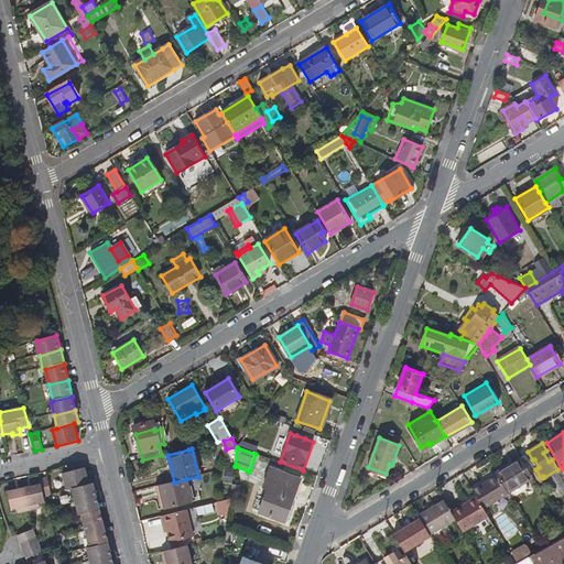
[(533,478),(521,457),(497,473),(498,475),(508,492),(533,478)]
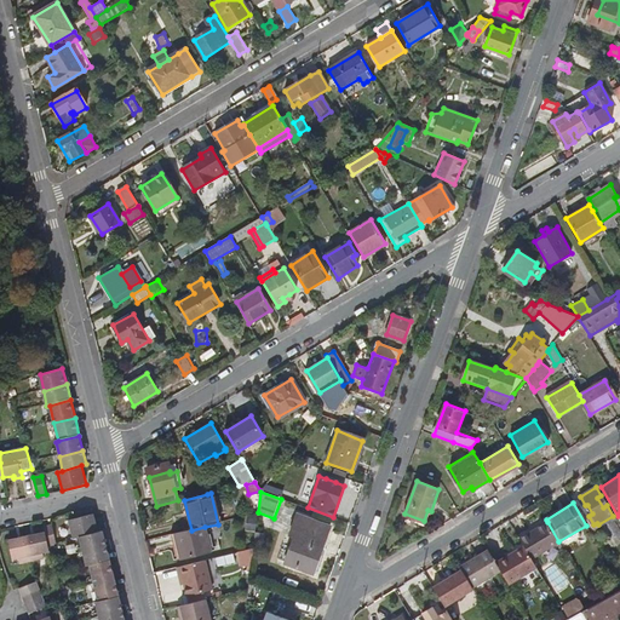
[(285,562),(314,572),(329,526),(299,514),(298,515),(292,539),(285,562)]
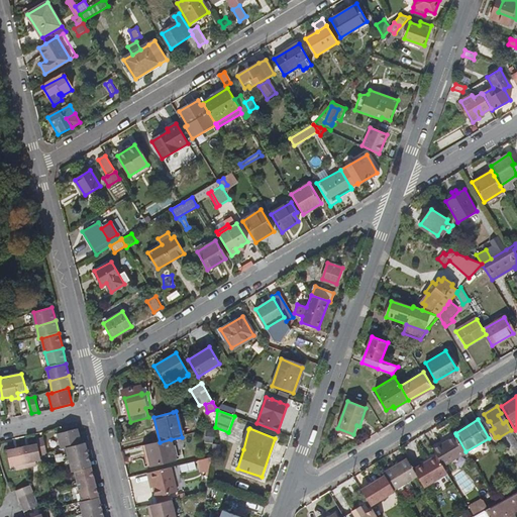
[(239,448),(243,449),(248,429),(245,428),(239,448)]
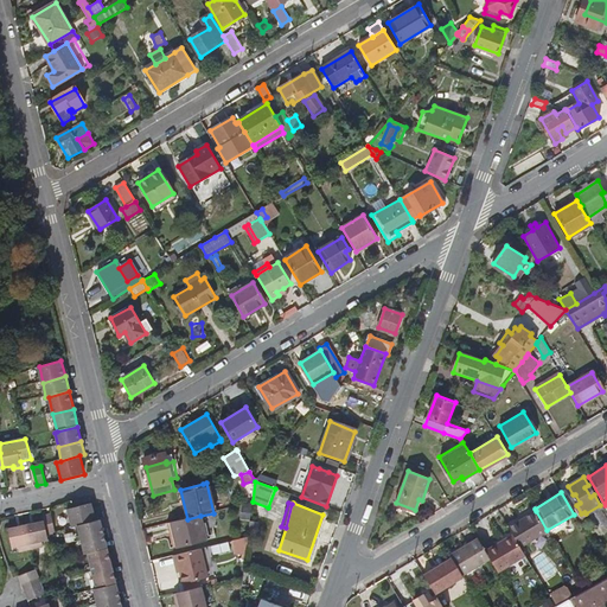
[(251,511),(253,504),(242,506),(237,541),(248,538),(251,511)]
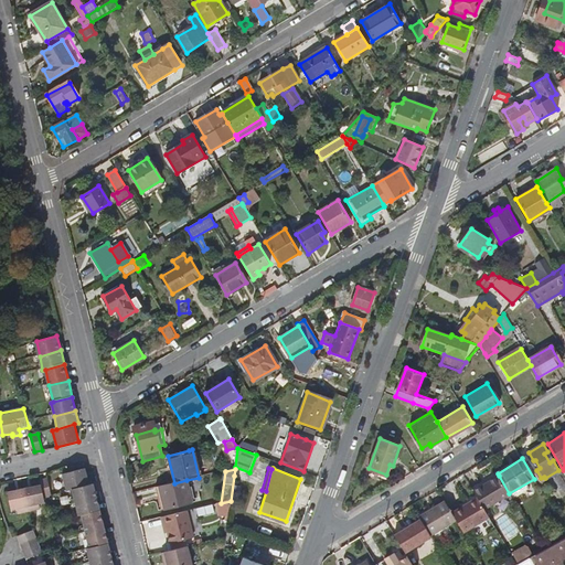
[(72,491),(89,487),(85,470),(63,476),(66,492),(72,491)]
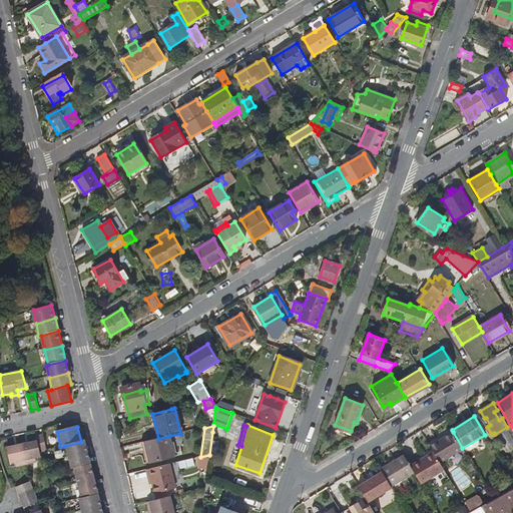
[(512,435),(509,429),(504,433),(512,446),(512,435)]
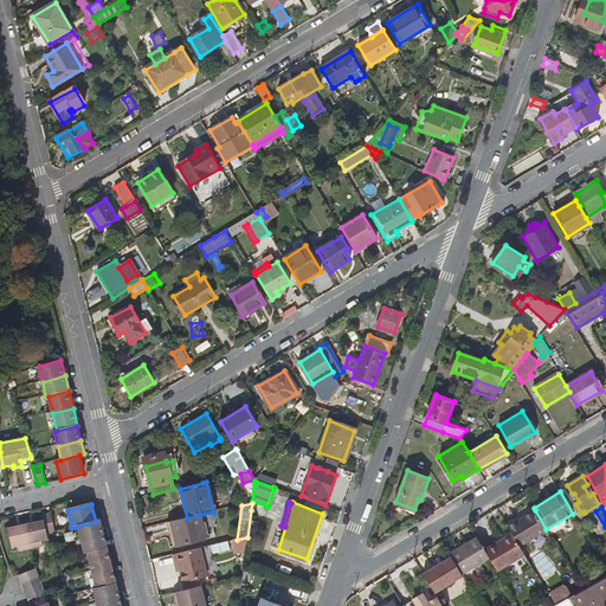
[(535,510),(508,526),(513,534),(520,545),(546,529),(535,510)]
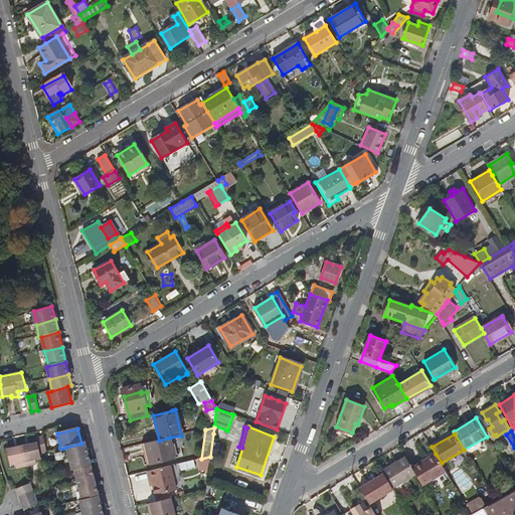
[(36,439),(37,443),(39,454),(46,452),(46,450),(43,438),(36,439)]
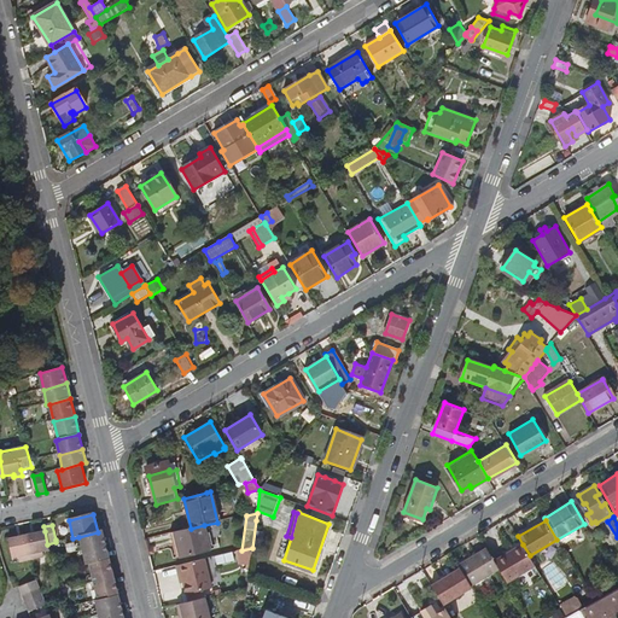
[(191,529),(174,532),(179,557),(210,549),(204,525),(191,529)]
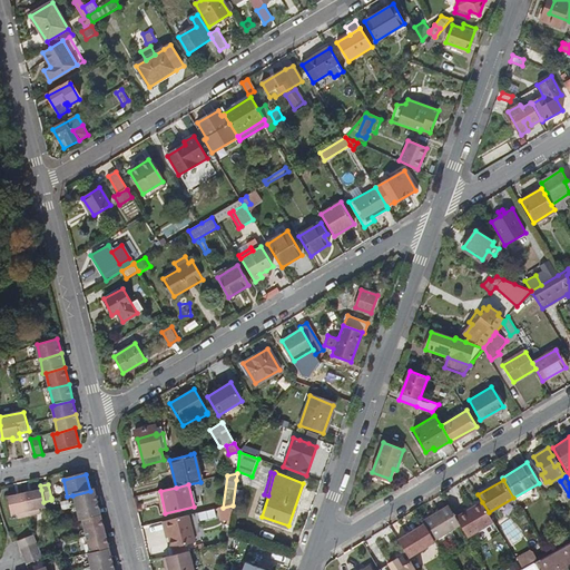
[(561,493),(558,488),(550,492),(554,499),(561,493)]
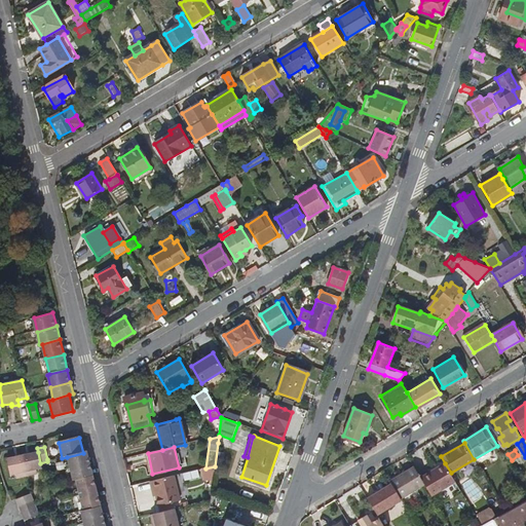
[(38,452),(23,456),(28,477),(37,475),(37,471),(41,470),(40,463),(38,452)]
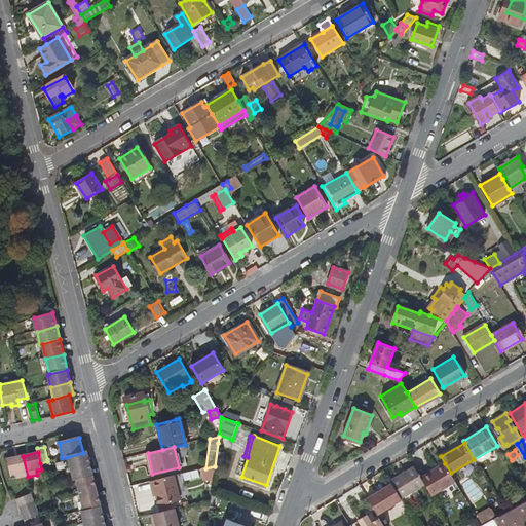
[(70,470),(90,463),(87,452),(83,453),(67,457),(70,470)]
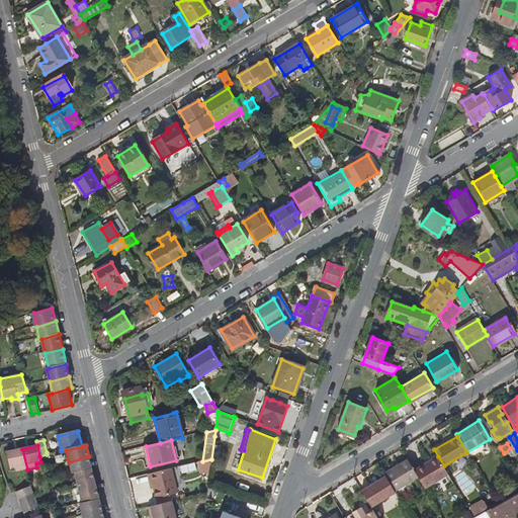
[(27,469),(22,449),(6,452),(10,472),(27,469)]
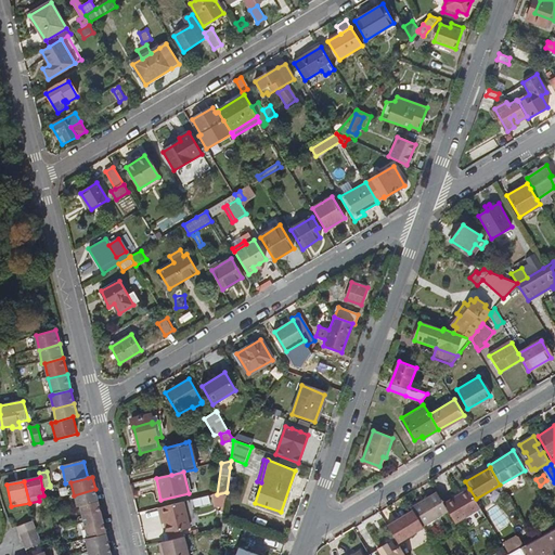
[(99,502),(95,489),(74,495),(77,507),(79,507),(99,502)]
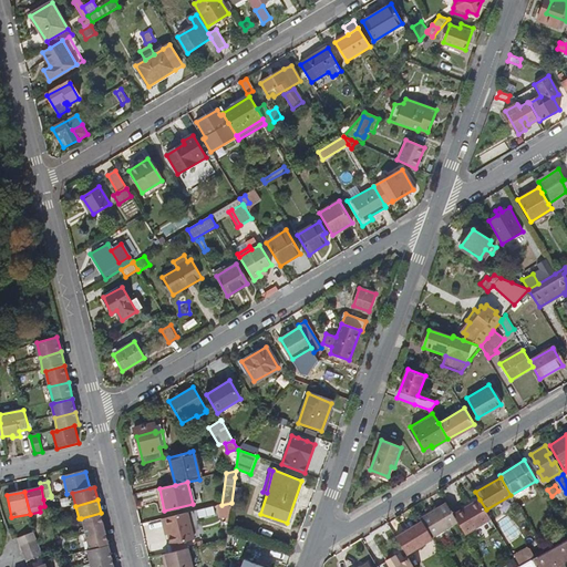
[(486,509),(480,500),(454,514),(457,522),(465,534),(491,518),(486,509)]
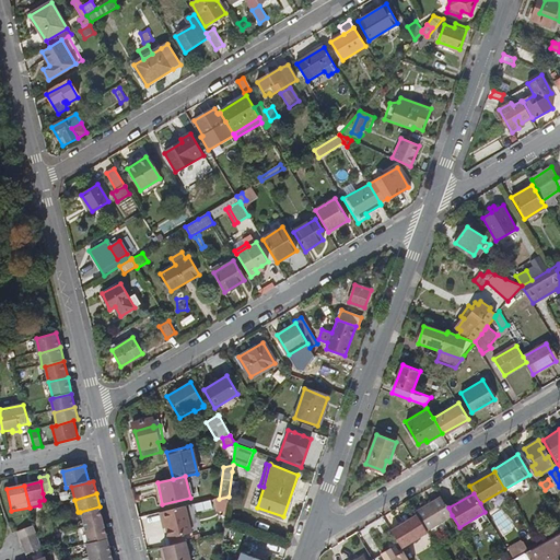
[(219,499),(216,500),(219,510),(228,508),(229,497),(219,499)]
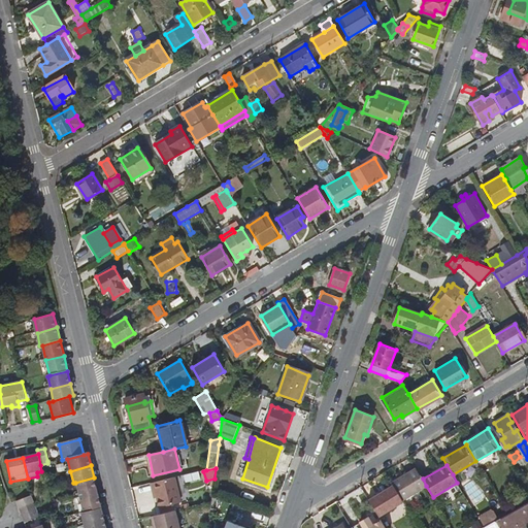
[(423,479),(416,468),(392,483),(393,485),(402,500),(426,486),(423,479)]
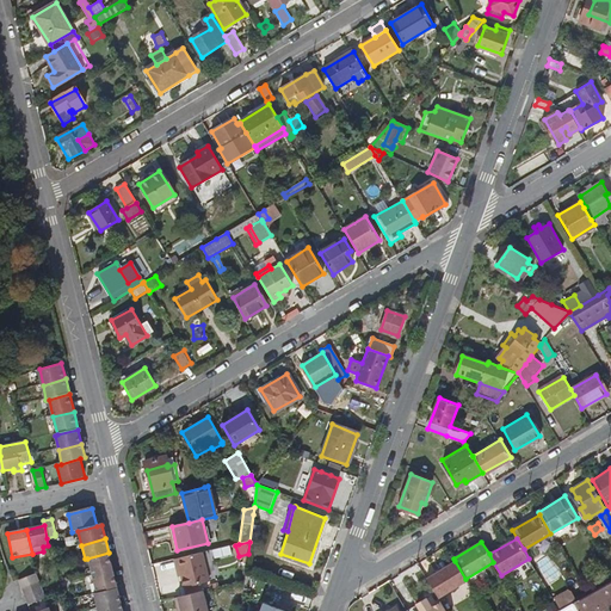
[(113,571),(109,553),(87,559),(92,576),(113,571)]
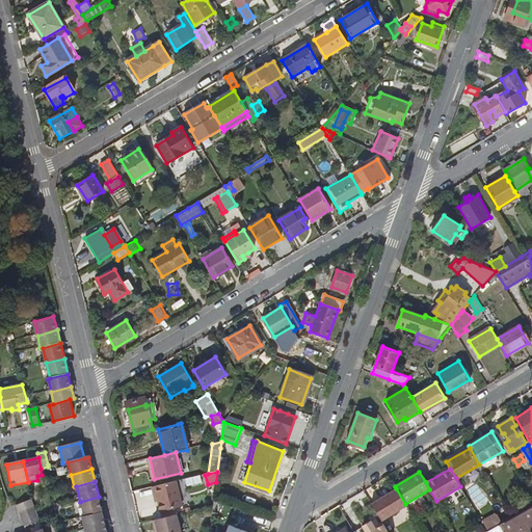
[(175,481),(150,486),(153,496),(155,495),(157,502),(159,511),(180,506),(175,481)]
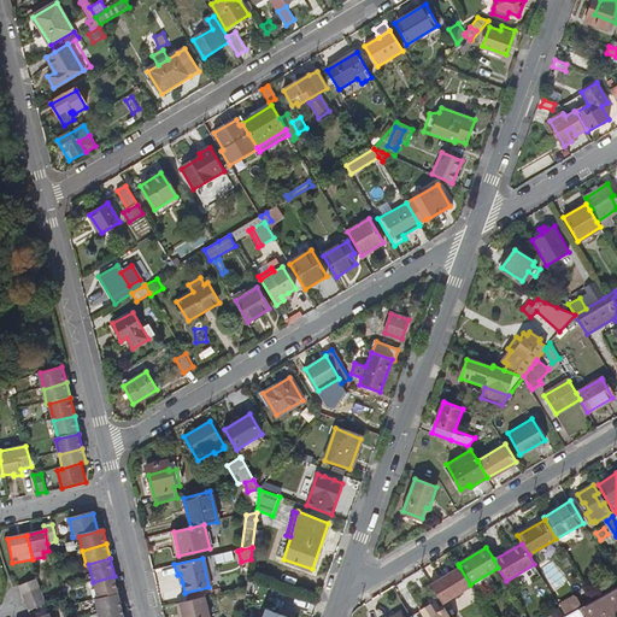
[(459,566),(430,583),(442,603),(471,586),(470,585),(459,566)]
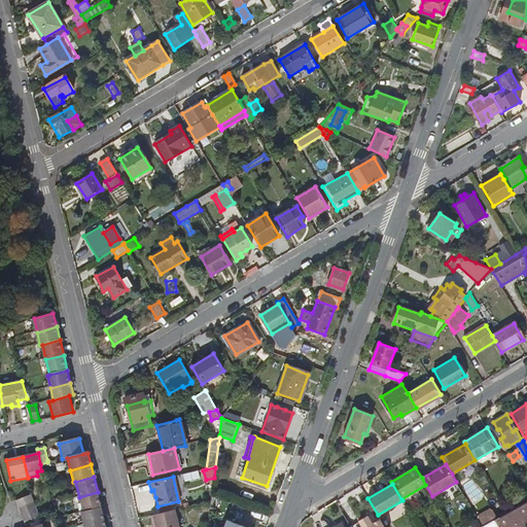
[(102,507),(98,492),(79,497),(83,512),(102,507)]
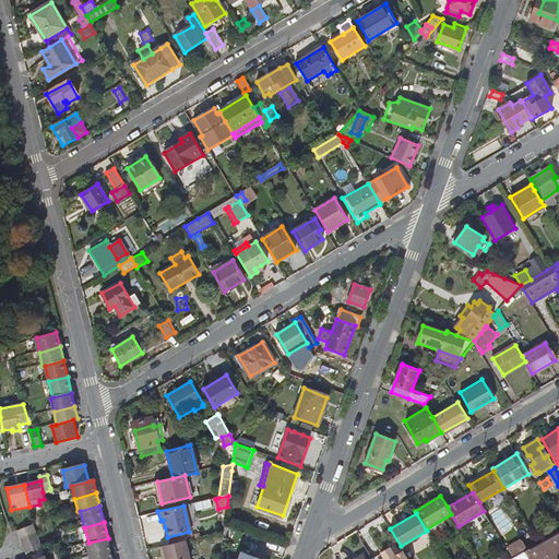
[(20,539),(35,533),(33,525),(18,532),(20,539)]
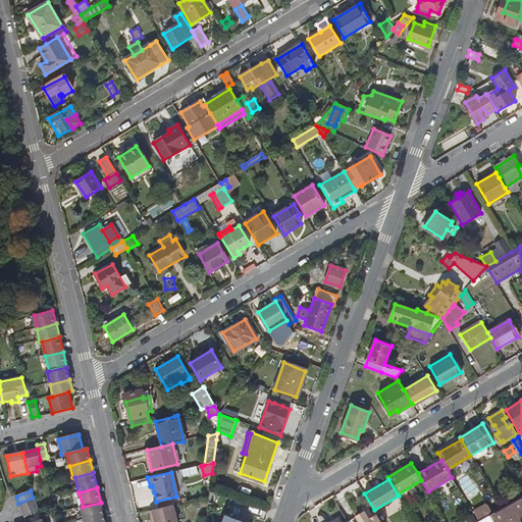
[(501,521),(521,509),(521,496),(502,508),(493,512),(478,520),(478,521),(501,521)]
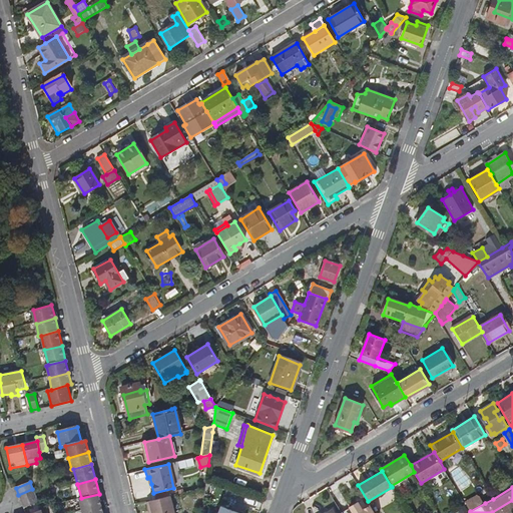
[(21,502),(35,496),(32,489),(18,495),(21,502)]
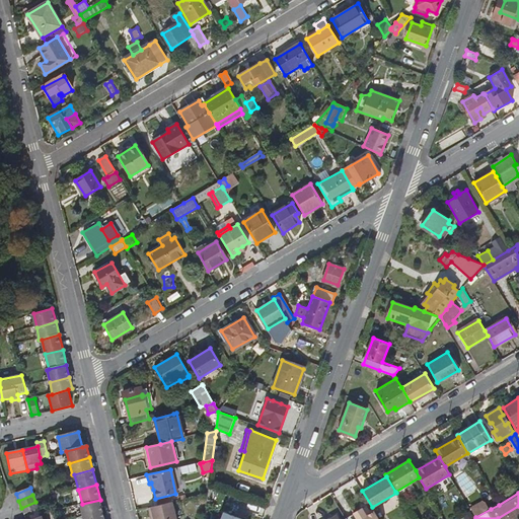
[(475,517),(491,509),(486,500),(484,499),(469,508),(475,517)]
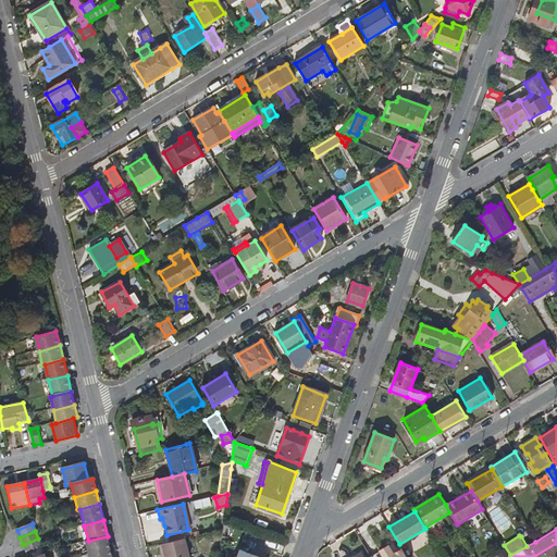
[(88,555),(111,548),(108,536),(88,541),(85,542),(88,555)]
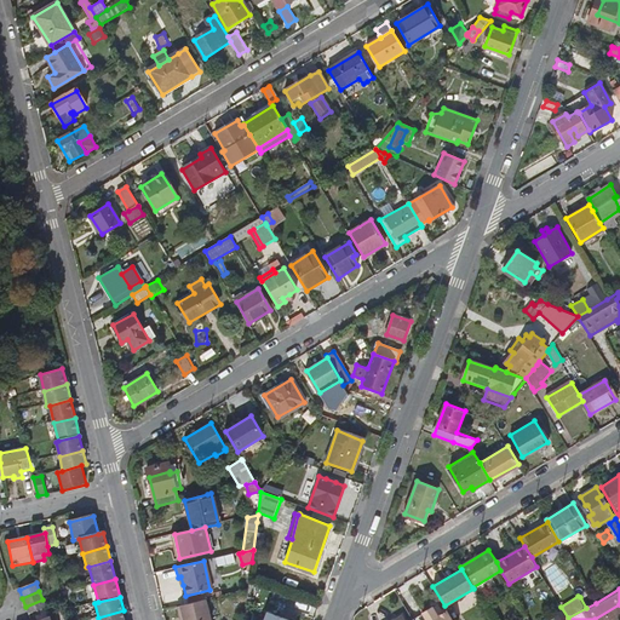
[(46,608),(42,600),(26,607),(29,615),(46,608)]
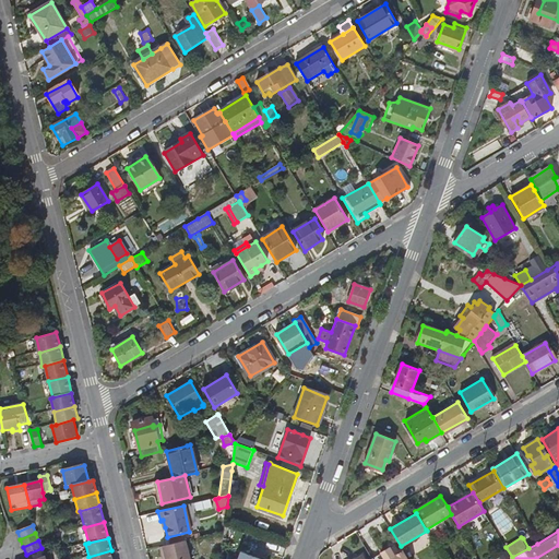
[(189,558),(185,540),(158,547),(161,556),(164,555),(165,558),(164,558),(189,558)]
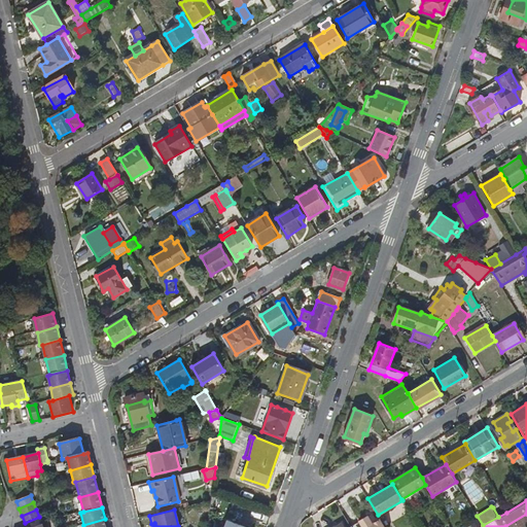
[(526,514),(505,526),(519,526),(526,522),(526,514)]
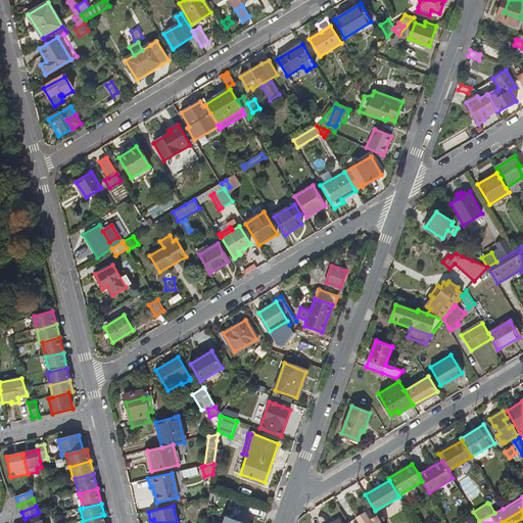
[(360,522),(381,522),(377,514),(369,519),(364,512),(355,516),(360,522)]
